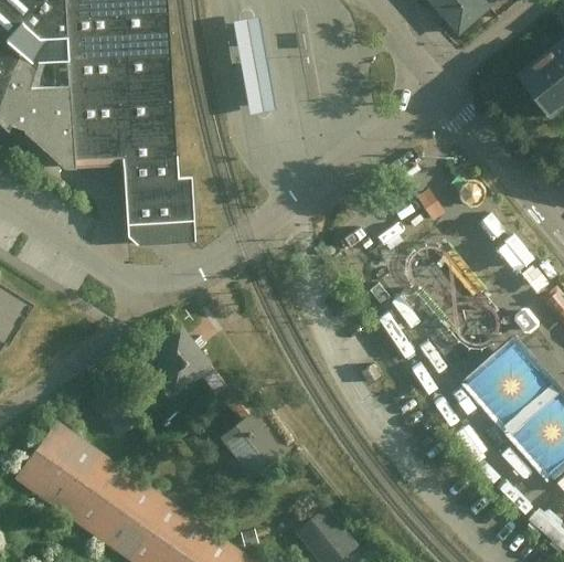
[(64,169),(121,166),(128,239),(136,245),(194,242),(189,176),(177,177),(167,0),(0,0),(0,118),(14,130),(16,125),(25,133),(64,169)]
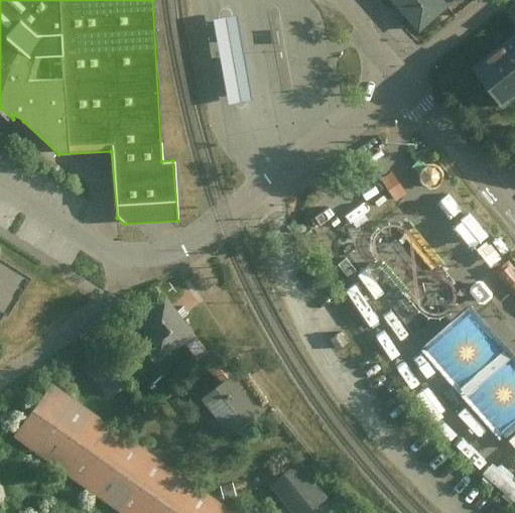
[(390,0),(416,29),(445,4),(440,0),(390,0)]
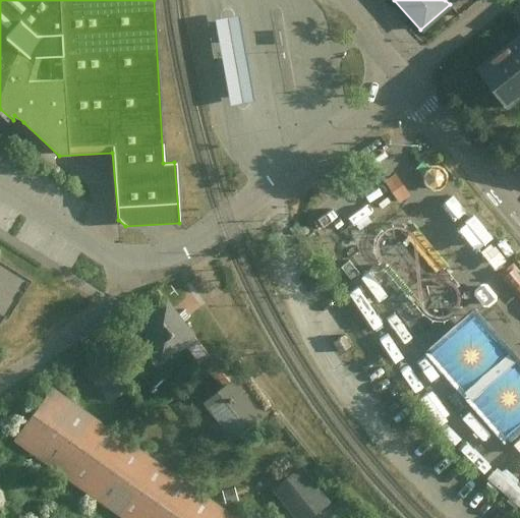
[(256,102),(244,14),(219,18),(231,106),(256,102)]
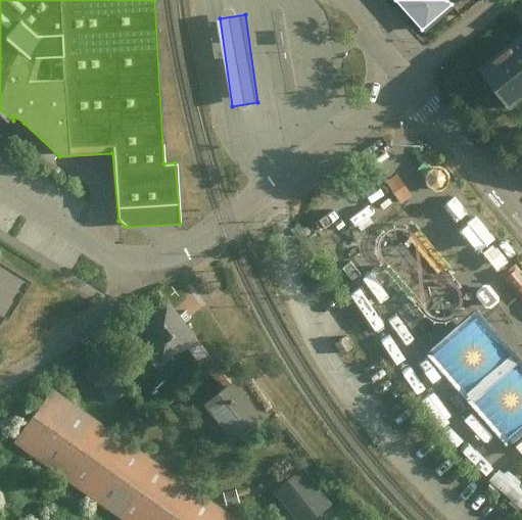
[(521,36),(483,66),(516,108),(521,103),(521,36)]
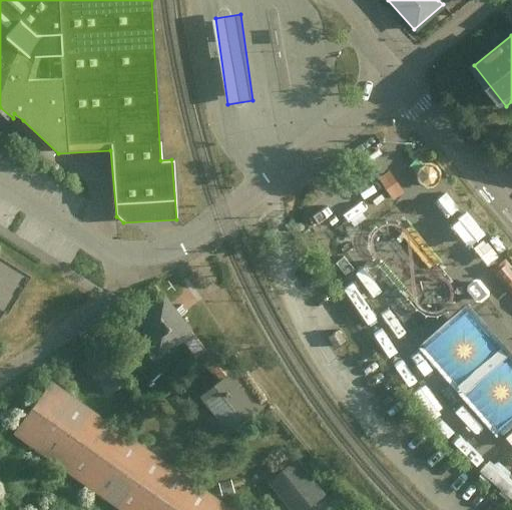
[(358,271),(347,257),(338,265),(349,278),(358,271)]
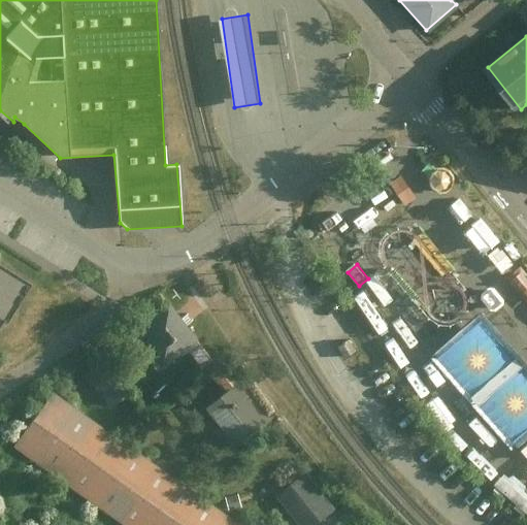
[(145,347),(168,373),(203,343),(172,305),(146,327),(156,338),(145,347)]
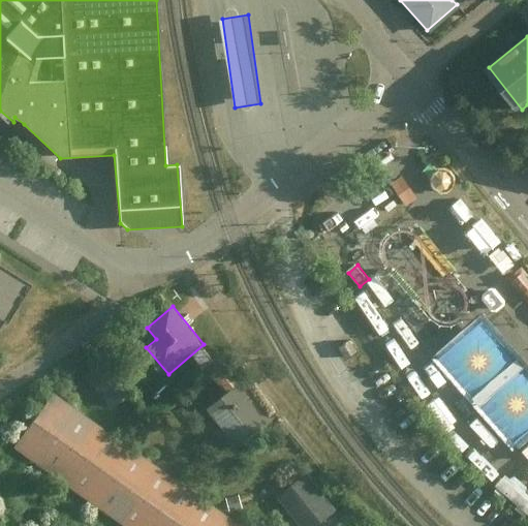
[(348,342),(338,349),(345,361),(355,353),(348,342)]
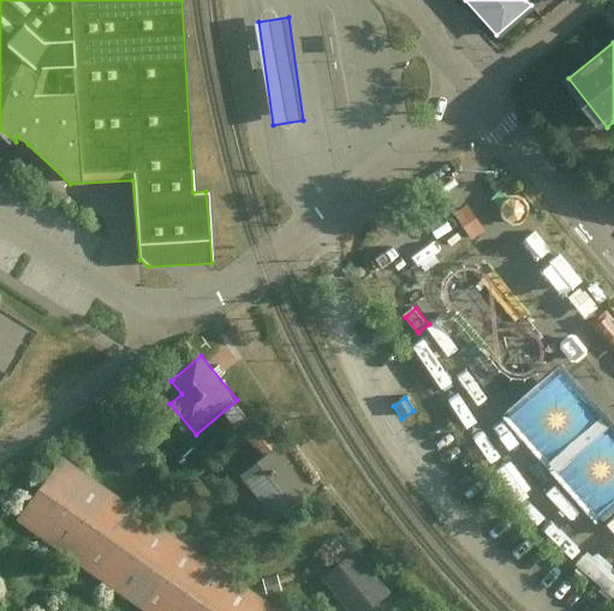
[(97,442),(130,479),(145,465),(114,427),(97,442)]
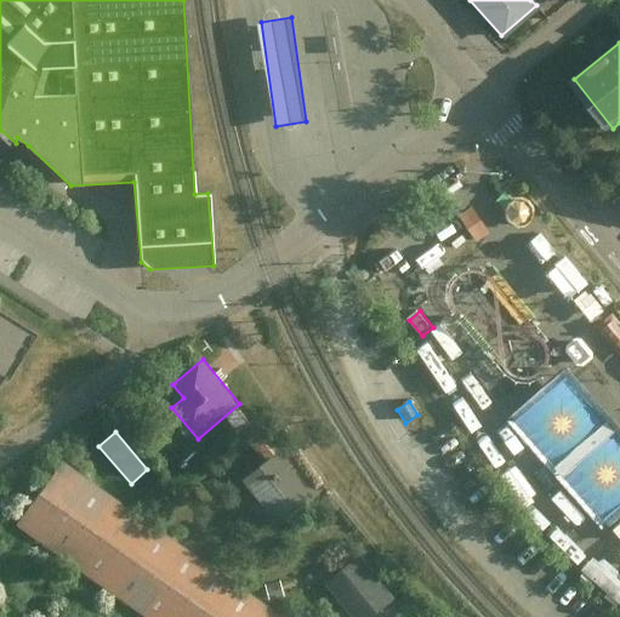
[(248,481),(283,530),(314,508),(279,460),(248,481)]
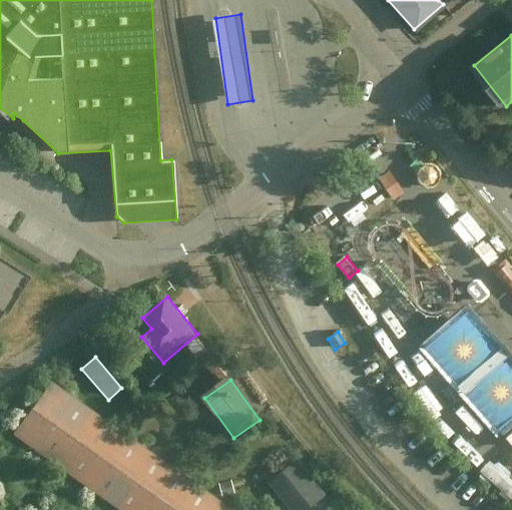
[(232,509),(51,382),(13,436),(116,509),(232,509)]
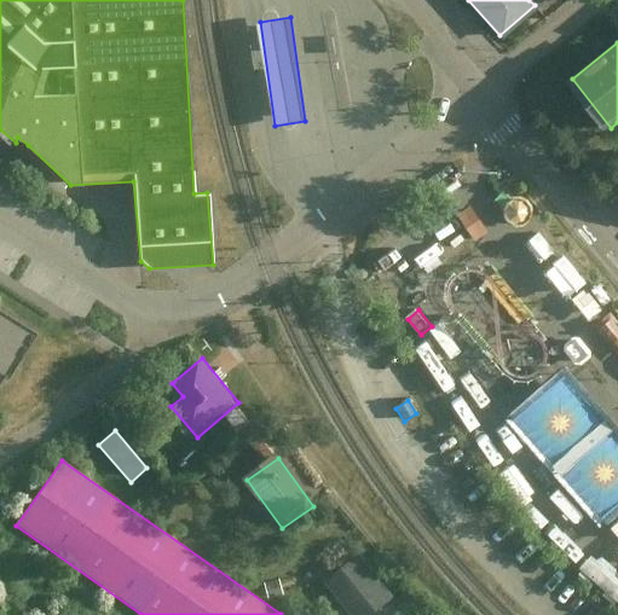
[(382,614),(394,605),(359,561),(330,584),(354,614),(382,614)]
